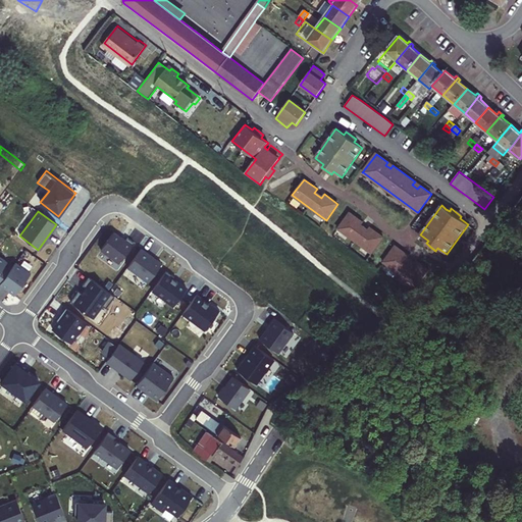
[(350,212),(337,228),(371,253),(383,237),(370,227),(367,231),(360,226),(363,222),(350,212)]
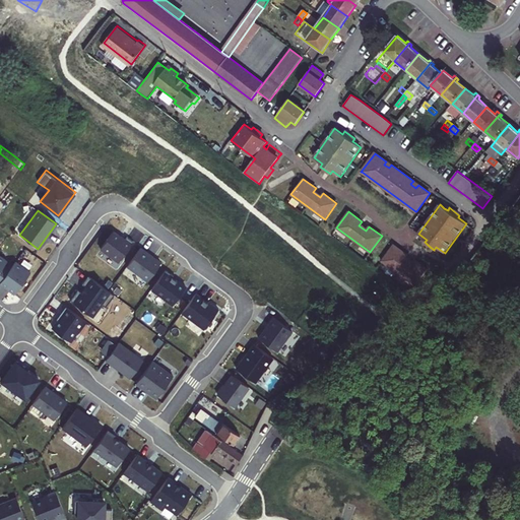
[(125,239),(113,231),(100,248),(119,262),(134,242),(127,237),(125,239)]
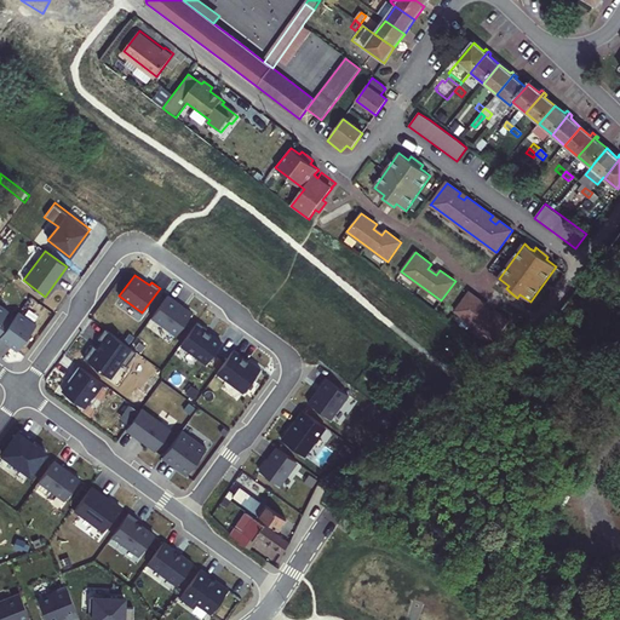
[(470,292),(457,311),(495,340),(510,321),(494,309),(491,314),(482,309),(486,304),(470,292)]
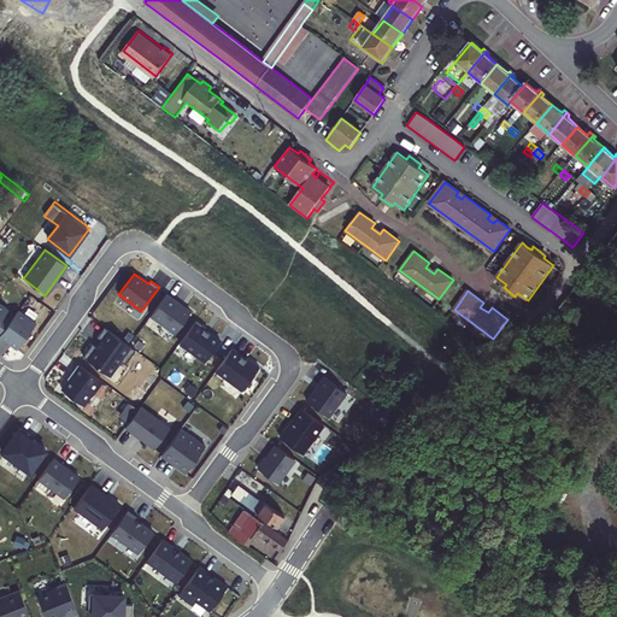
[(192,311),(168,294),(151,317),(175,334),(192,311)]
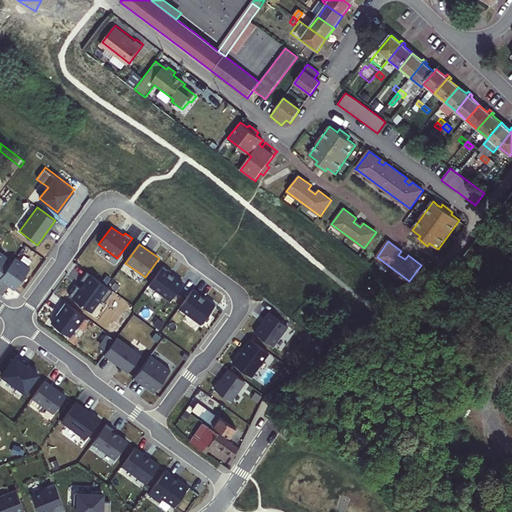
[(0,280),(14,290),(30,268),(15,258),(9,266),(3,263),(7,257),(0,251),(0,280)]
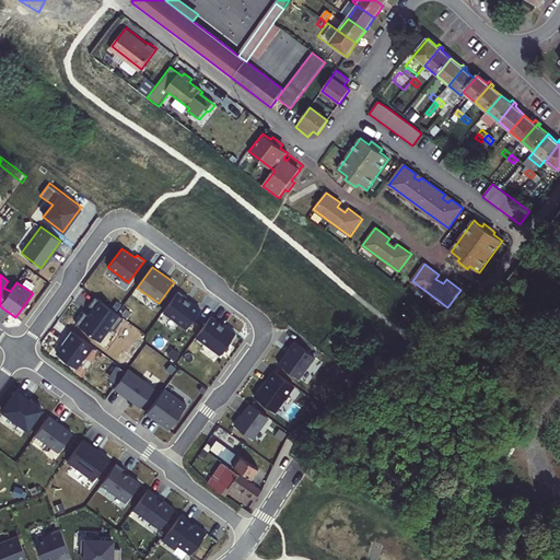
[(177,292),(163,313),(186,329),(200,308),(177,292)]
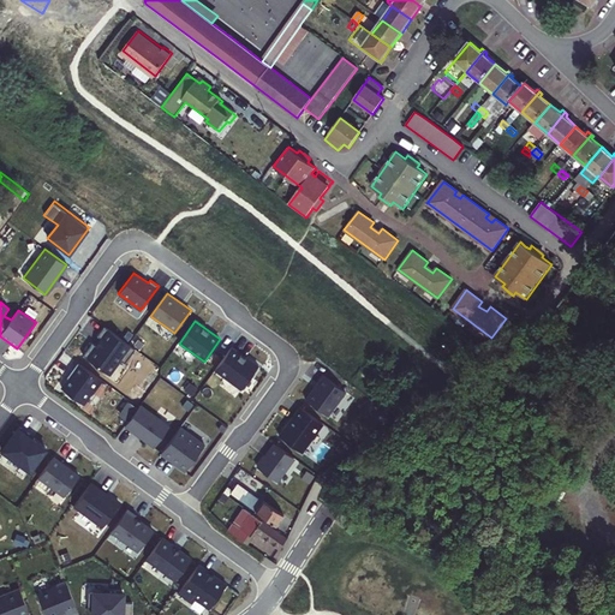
[(124,364),(135,350),(103,327),(96,336),(101,339),(96,346),(91,344),(82,356),(108,375),(119,360),(124,364)]
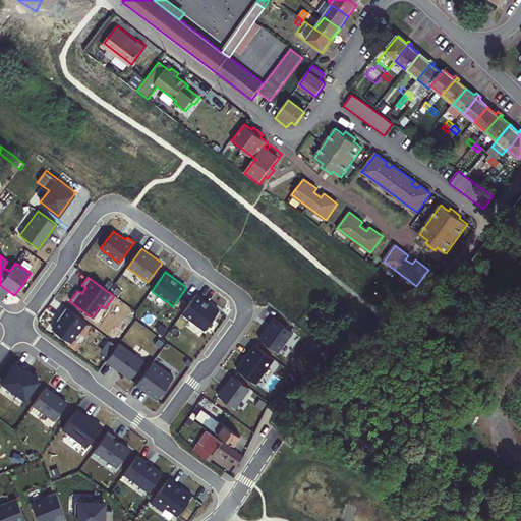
[(194,293),(180,313),(205,331),(219,310),(194,293)]
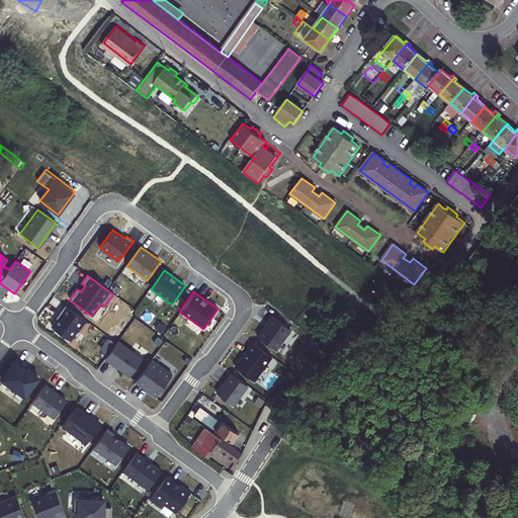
[(85,321),(65,306),(60,313),(62,315),(58,320),(52,328),(70,341),(85,321)]
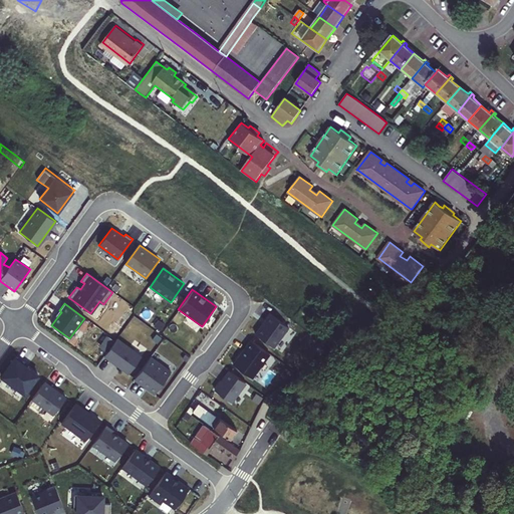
[(272,314),(257,336),(274,347),(289,325),(272,314)]
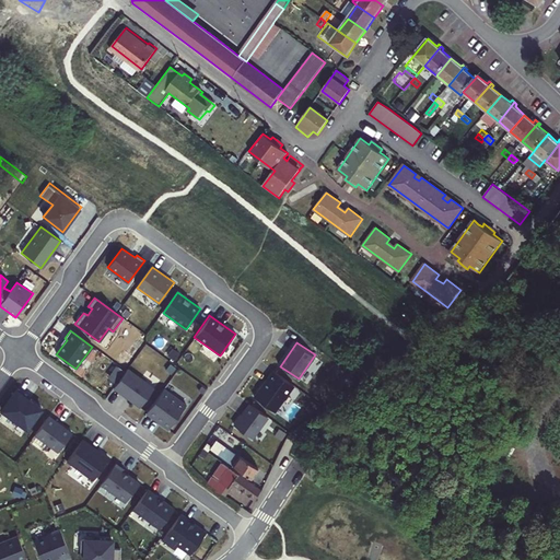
[(373,368),(361,358),(352,369),(363,378),(373,368)]
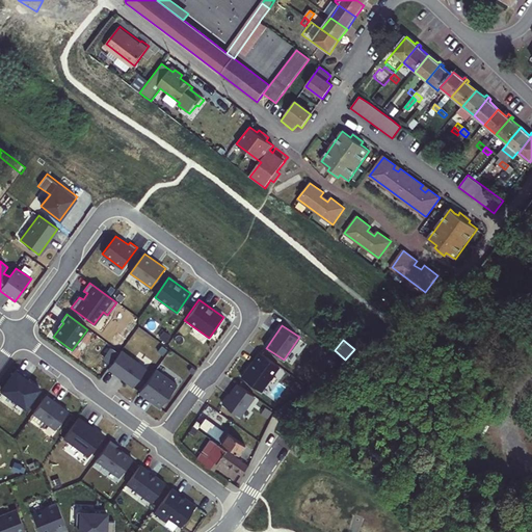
[(121,350),(107,369),(133,388),(145,369),(121,350)]
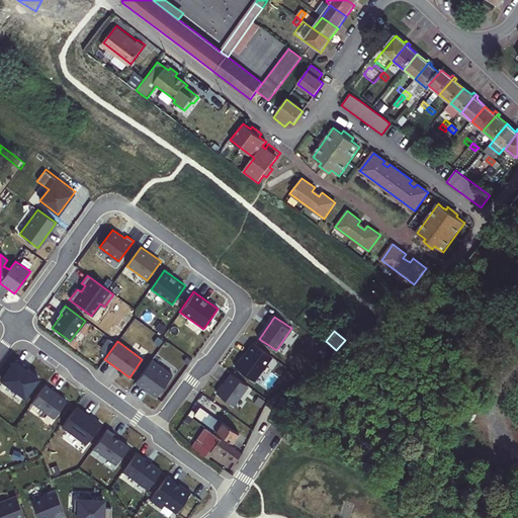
[(255,344),(238,369),(255,380),(272,356),(255,344)]
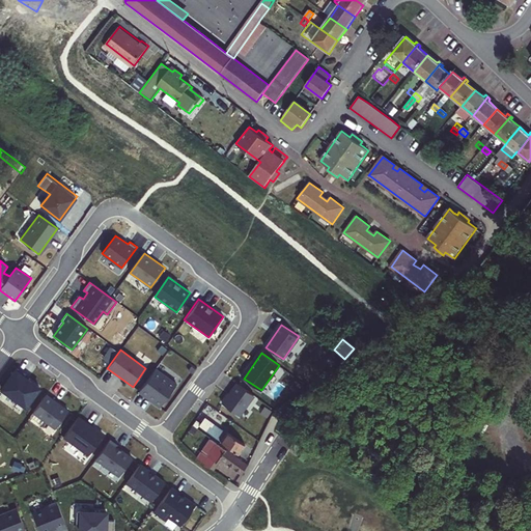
[(155,369),(138,392),(159,408),(176,384),(155,369)]
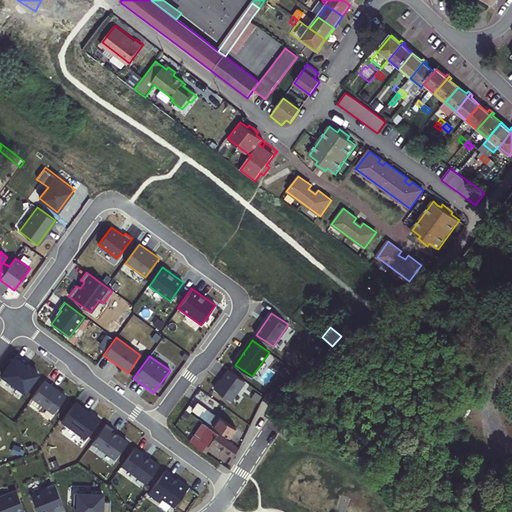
[(15,359),(2,376),(26,394),(39,377),(15,359)]
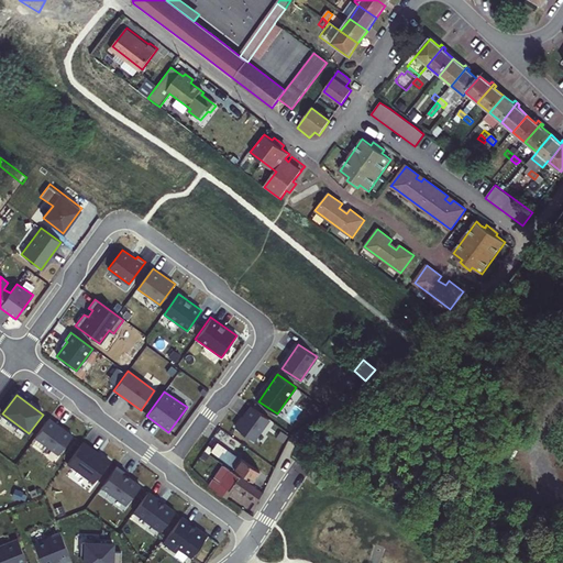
[(250,406),(234,428),(254,442),(269,420),(250,406)]
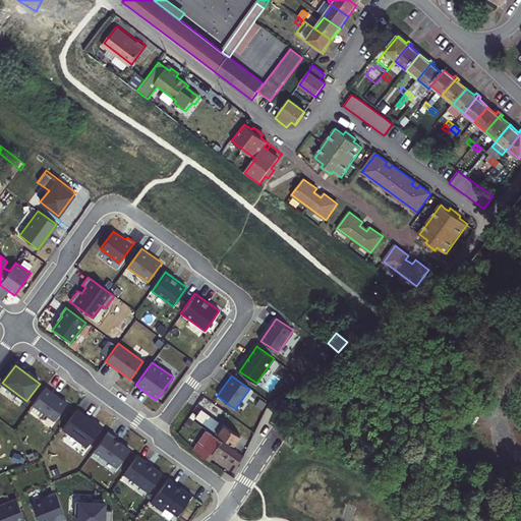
[(45,388),(32,405),(56,423),(69,405),(45,388)]
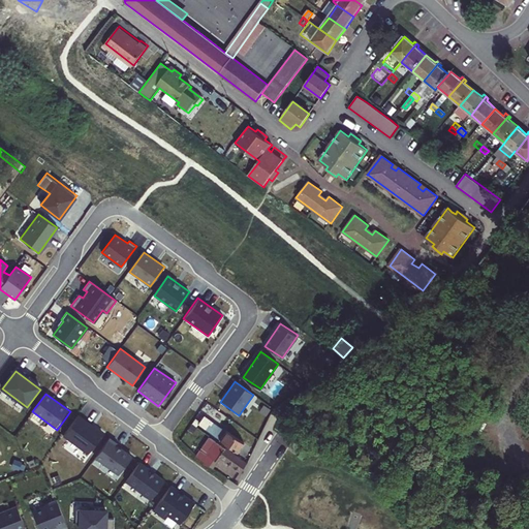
[(203,416),(197,412),(191,421),(237,453),(244,442),(226,430),(225,431),(218,426),(224,417),(209,407),(203,416)]
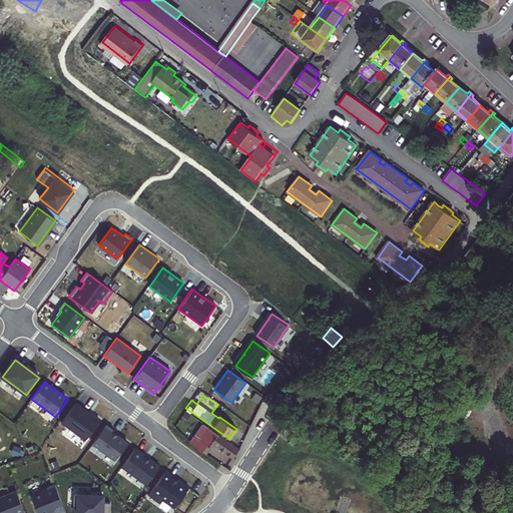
[(74,405),(61,422),(86,440),(99,422),(74,405)]
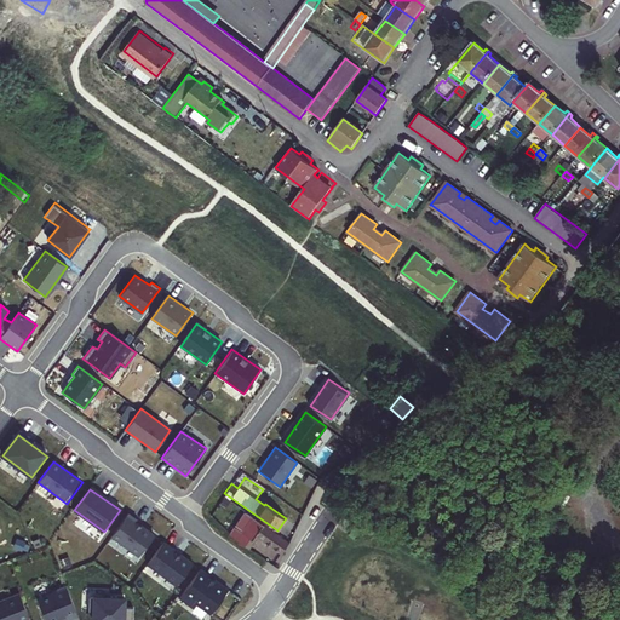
[(252,518),(245,512),(233,527),(235,529),(229,538),(246,549),(247,550),(252,543),(251,541),(254,537),(280,554),(287,544),(252,518)]
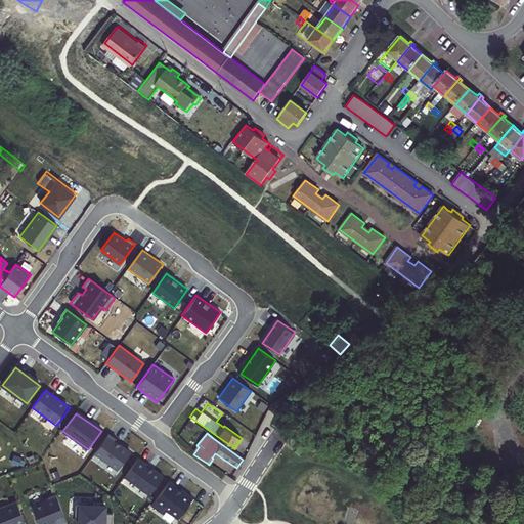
[(107,434),(94,452),(119,470),(131,453),(114,440),(115,439),(107,434)]
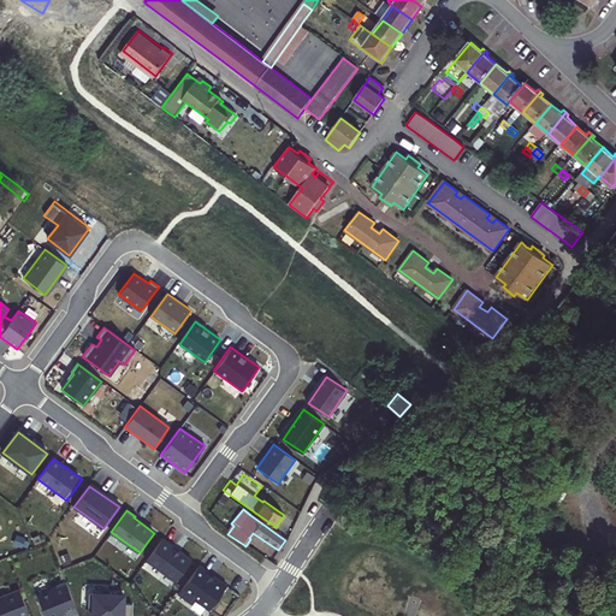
[(161,538),(146,561),(176,582),(193,561),(179,551),(178,552),(173,549),(175,548),(161,538)]
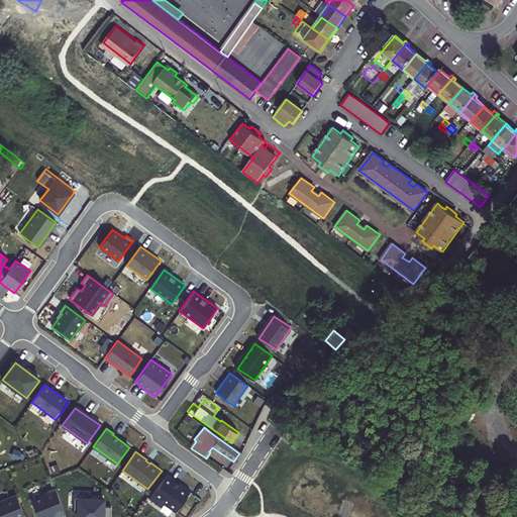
[(174,480),(167,475),(148,498),(159,505),(162,501),(176,511),(190,492),(179,484),(178,485),(173,481),(174,480)]
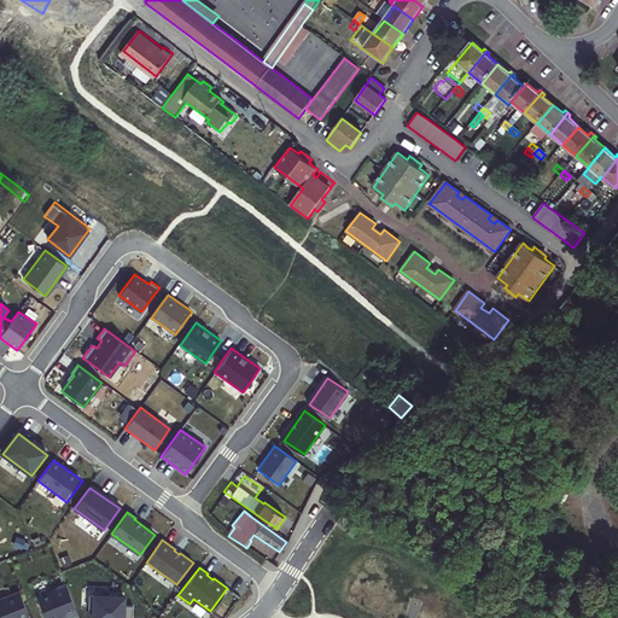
[(77,613),(65,583),(56,588),(56,589),(36,596),(45,617),(54,617),(64,614),(66,617),(77,613)]
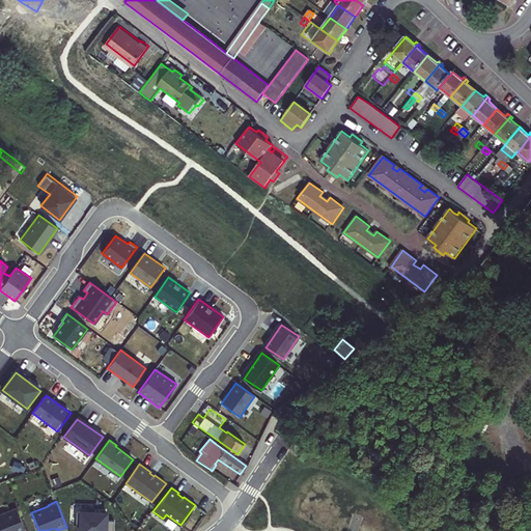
[(17,508),(0,514),(0,530),(19,530),(25,529),(17,508)]
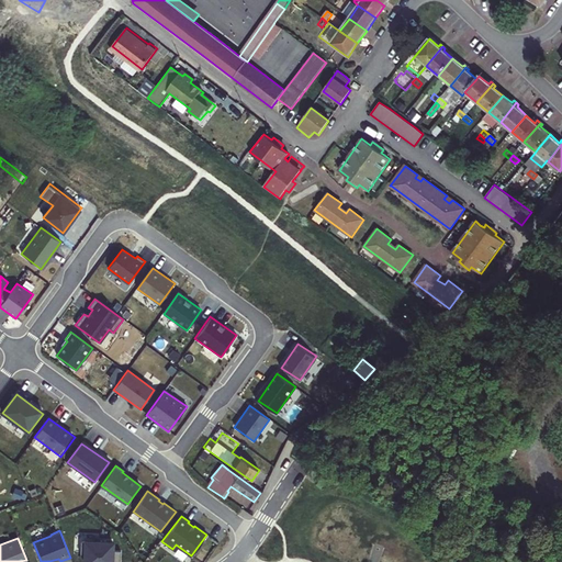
[(112,561),(112,543),(82,543),(82,561),(112,561)]
